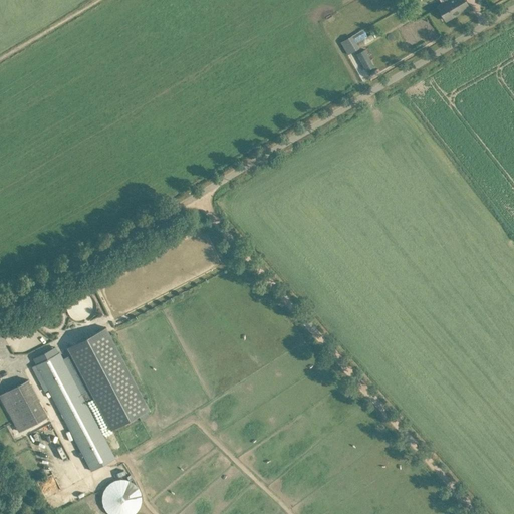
[(440,8),(441,11),(446,19),(469,6),(465,0),(447,0),(438,5),(440,8)]
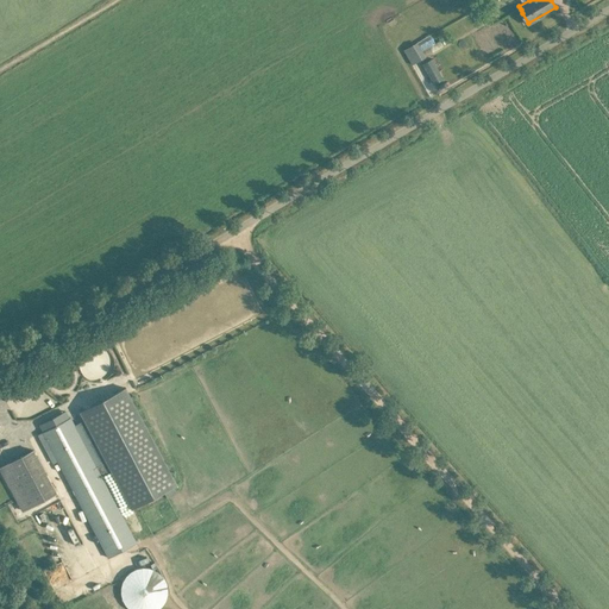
[(425,56),(416,43),(405,50),(413,64),(425,56)]
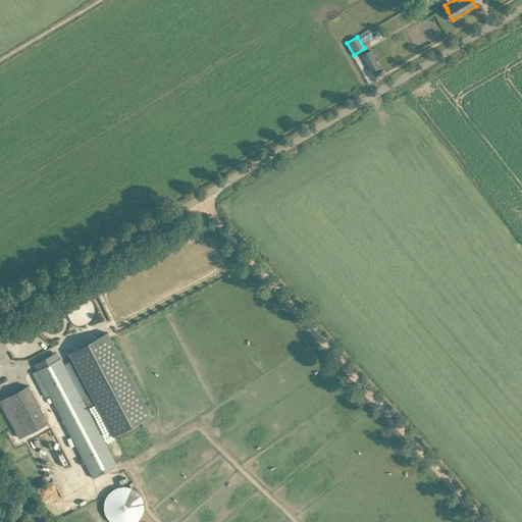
[(380,66),(370,51),(363,55),(372,71),(380,66)]
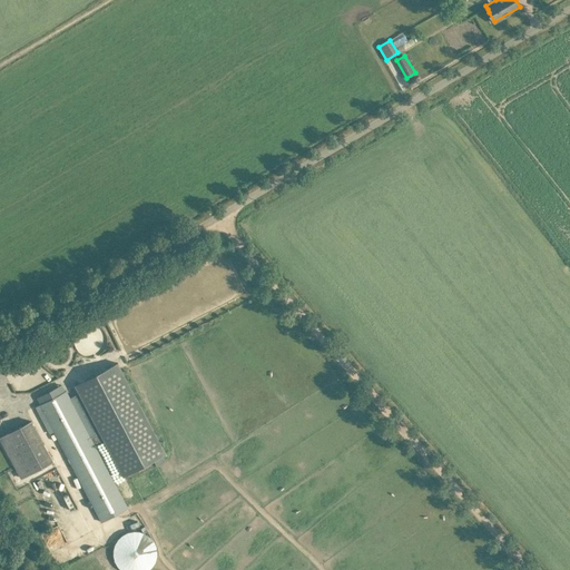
[(40,404),(45,414),(101,521),(127,508),(94,444),(104,439),(123,475),(166,453),(118,362),(75,384),(99,432),(90,436),(66,391),(40,404)]
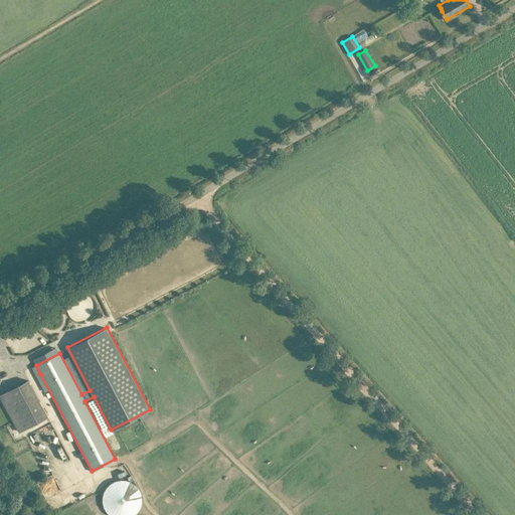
[(0,395),(4,404),(19,432),(47,415),(28,380),(0,395)]
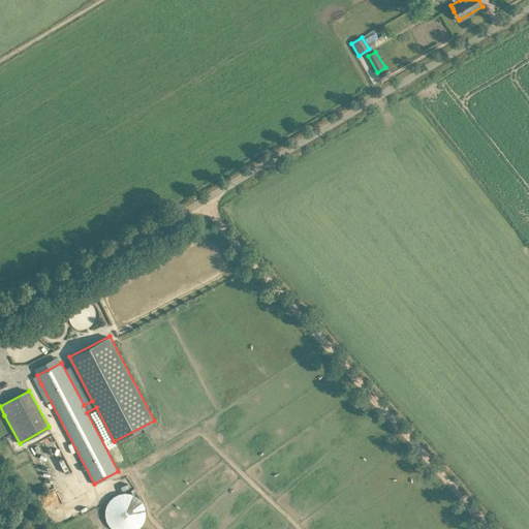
[(106,504),(105,510),(105,516),(106,521),(110,525),(113,528),(114,528),(137,528),(138,528),(142,525),(145,521),(146,518),(146,515),(146,510),(145,505),(143,501),(138,497),(134,494),(127,493),(124,493),(118,494),(114,497),(110,500),(106,504)]
